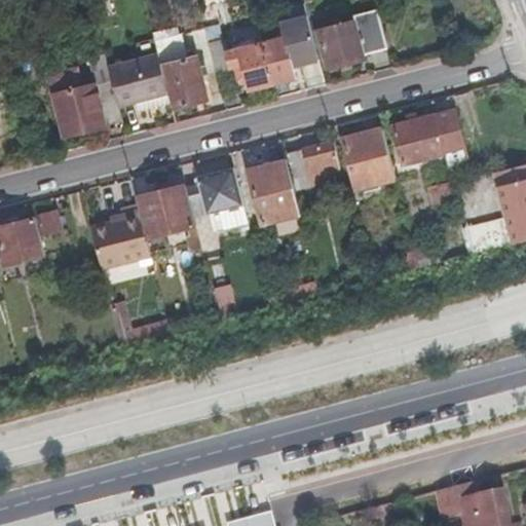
[(283,37),(259,43),(269,82),(293,76),(290,66),(316,59),(302,3),(274,9),(283,37)]
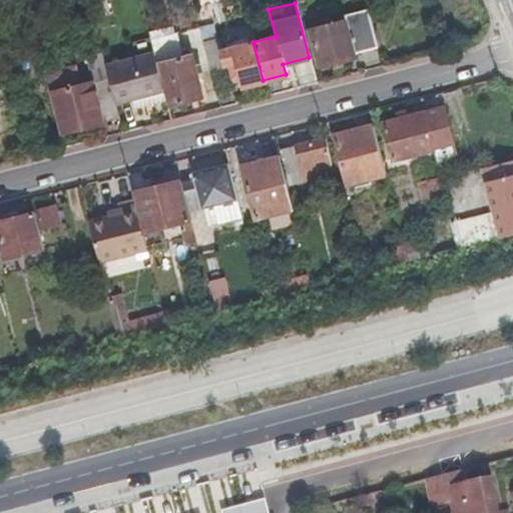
[(341,13),(343,20),(307,29),(317,67),(354,57),(352,52),(375,46),(364,7),(341,13)]
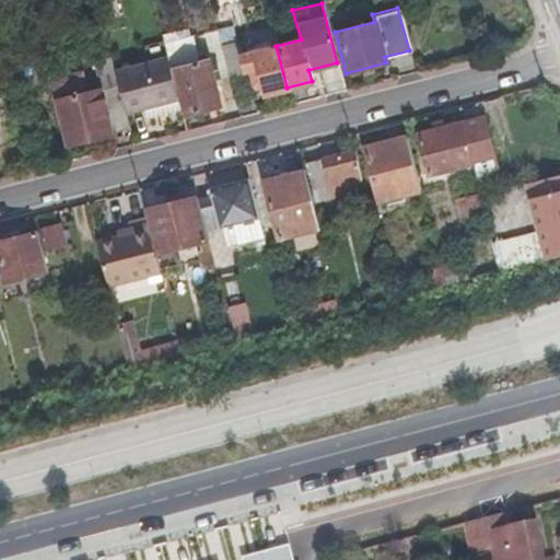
[(216,31),(228,76),(244,72),(243,68),(236,70),(233,57),(242,55),(237,39),(235,39),(232,26),(216,31)]
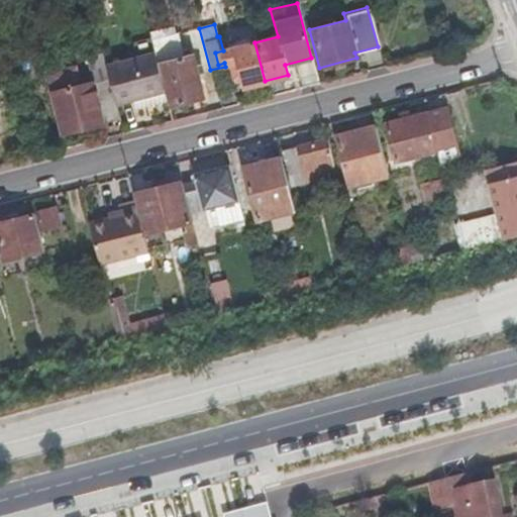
[(158,37),(161,59),(183,55),(180,34),(158,37)]
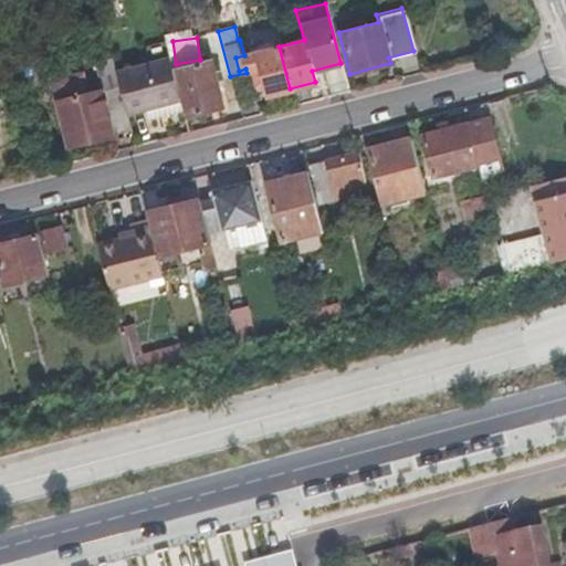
[(279,46),(244,55),(236,58),(239,71),(245,69),(247,73),(249,86),(257,84),(260,96),(290,88),(279,46)]
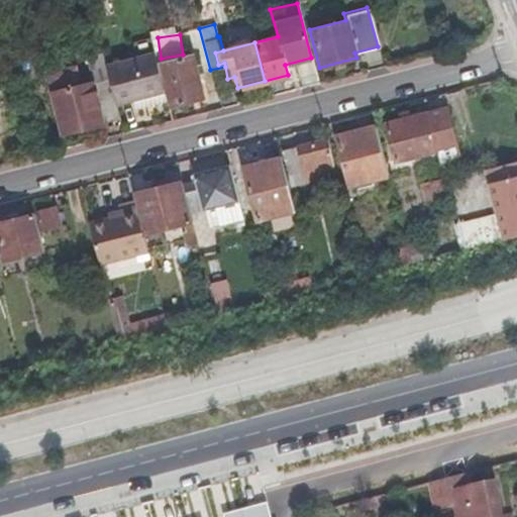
[(49,72),(64,131),(121,117),(117,102),(107,63),(104,50),(88,56),(94,81),(82,84),(77,65),(49,72)]
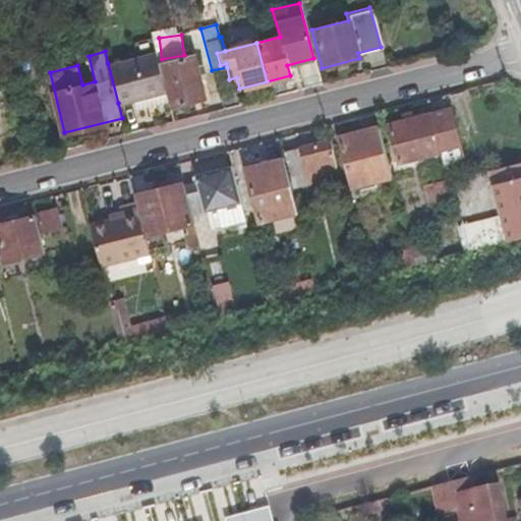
[(158,65),(155,52),(108,63),(118,103),(165,92),(158,65)]
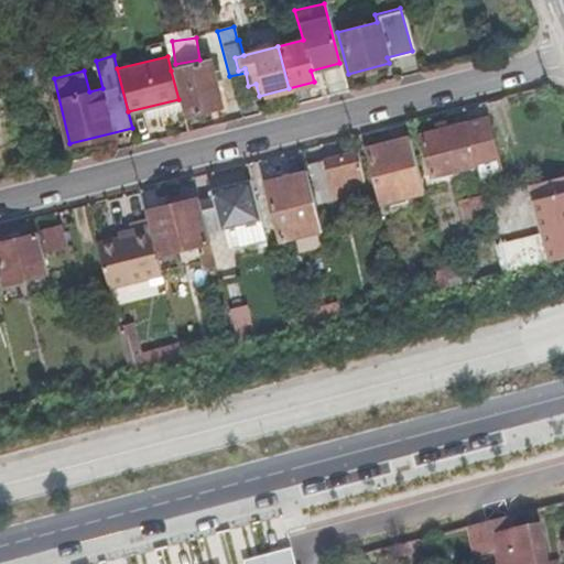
[(213,72),(209,61),(171,71),(179,99),(183,116),(220,107),(214,82),(220,80),(217,71),(213,72)]
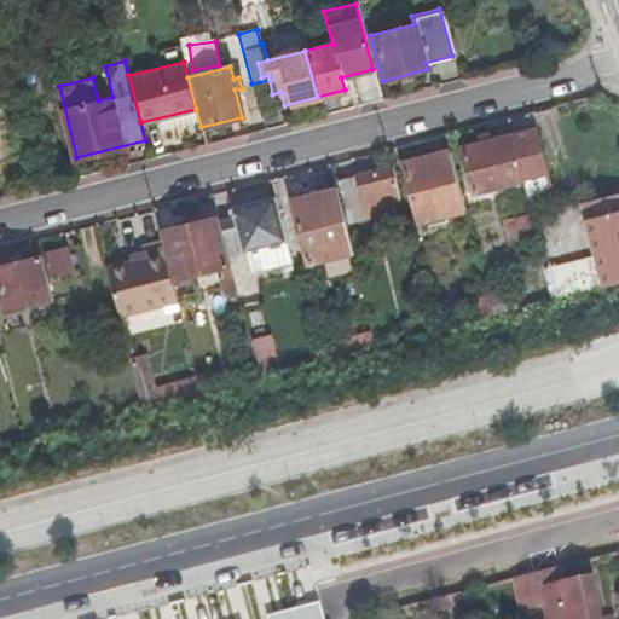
[(551,187),(536,131),(464,149),(476,191),(524,179),(527,194),(551,187)]
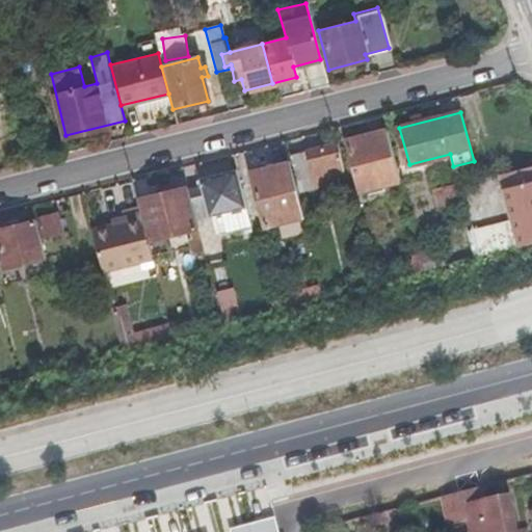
[(401,178),(389,130),(347,140),(360,188),(401,178)]
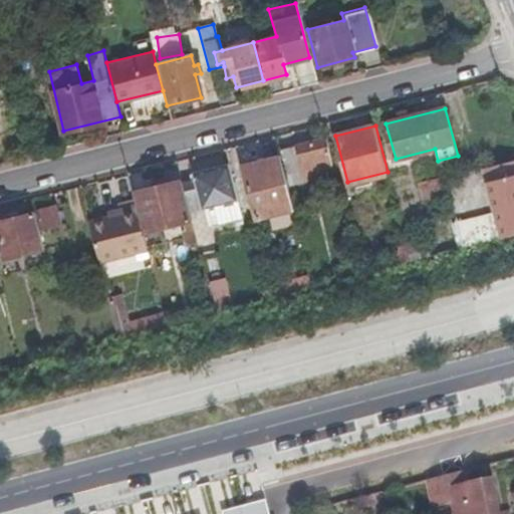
[(336,173),(327,138),(282,149),(291,185),(336,173)]
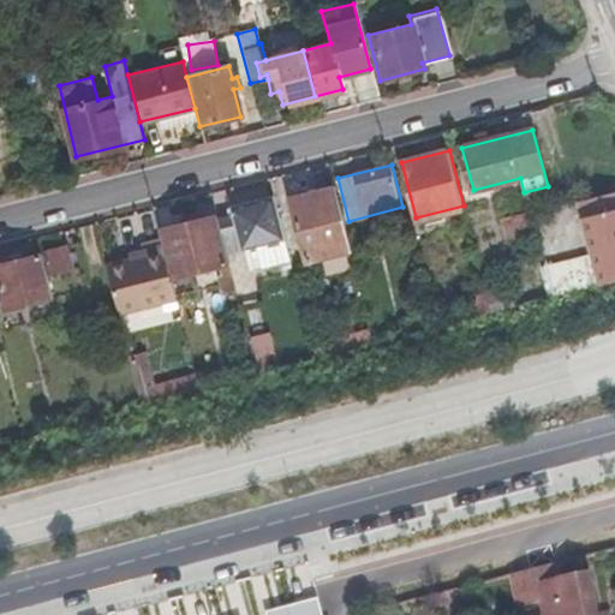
[(351,249),(335,186),(291,197),(308,260),(351,249)]
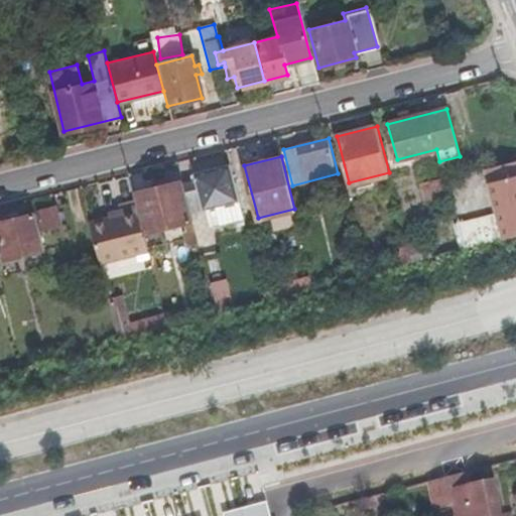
[(515,158),(486,166),(504,236),(515,232),(515,158)]
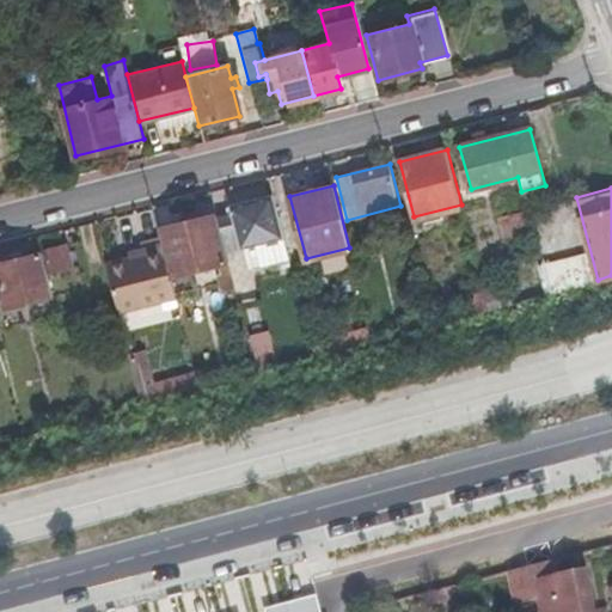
[(286,239),(274,194),(230,206),(236,231),(230,232),(231,239),(238,238),(240,250),(286,239)]
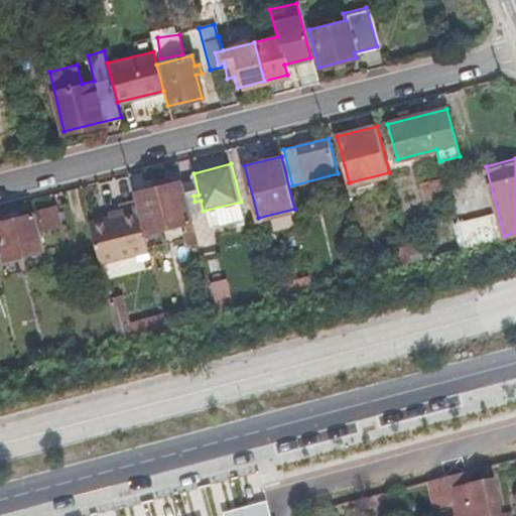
[(446,196),(442,177),(432,180),(436,199),(446,196)]
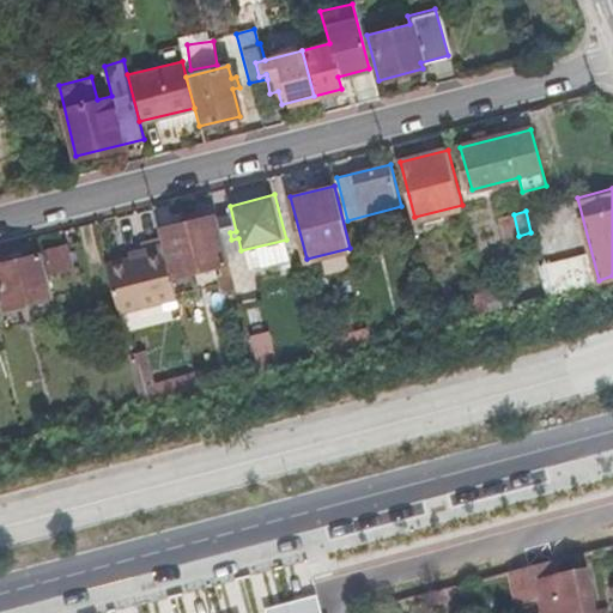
[(237,291),(218,214),(158,229),(163,244),(171,277),(219,263),(224,281),(222,283),(224,295),(237,291)]
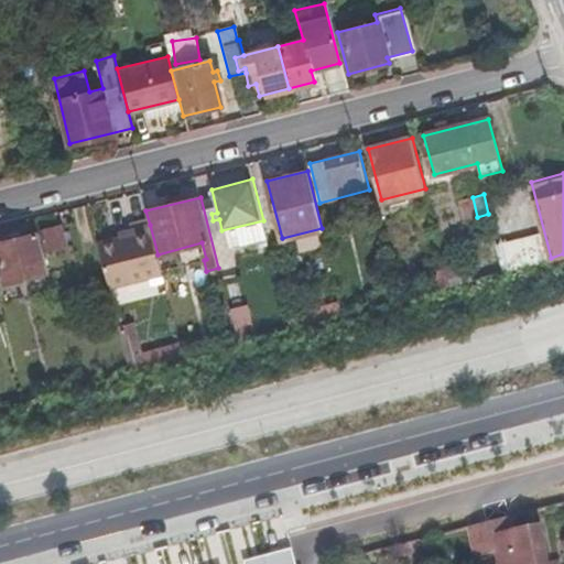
[(99,242),(110,288),(163,274),(158,255),(150,225),(131,229),(132,234),(99,242)]
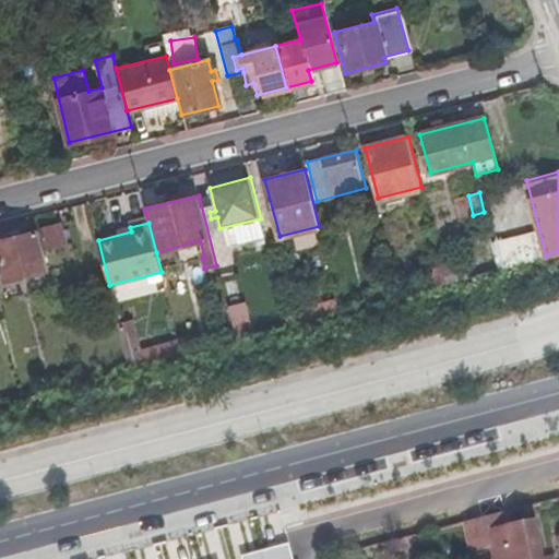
[(43,229),(48,250),(68,245),(63,224),(43,229)]
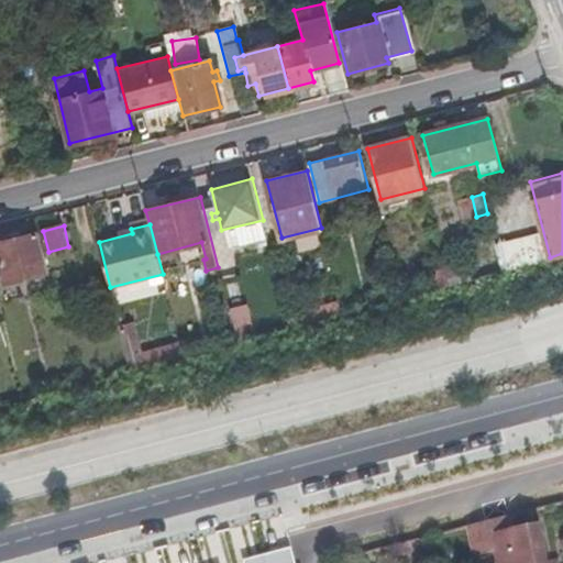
[(273,257),(265,229),(251,232),(258,262),(273,257)]
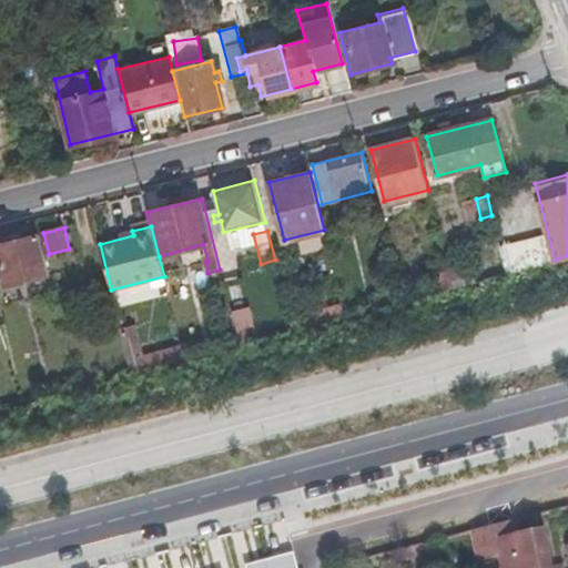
[(50,274),(40,234),(0,243),(0,266),(4,285),(50,274)]
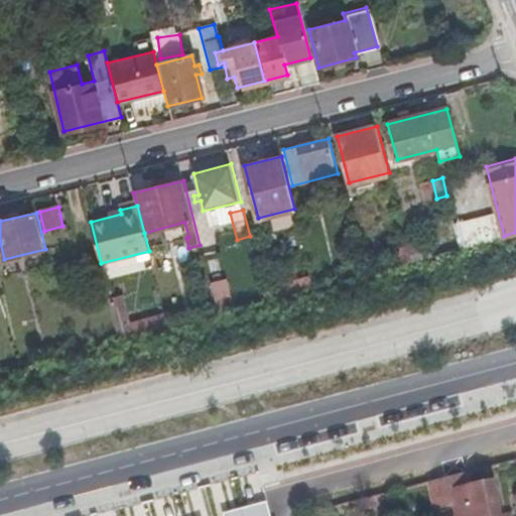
[(460,247),(481,242),(478,230),(474,216),(454,221),(460,247)]
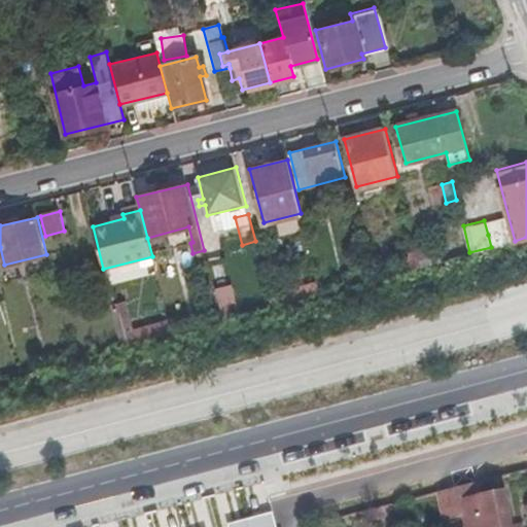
[(507,242),(504,231),(488,235),(491,247),(507,242)]
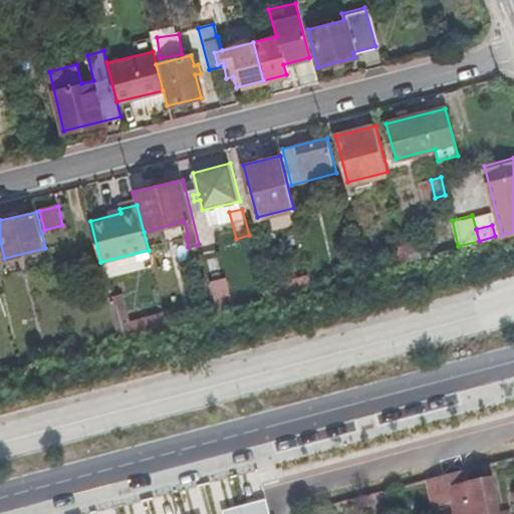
[(62,244),(59,232),(45,235),(48,247),(62,244)]
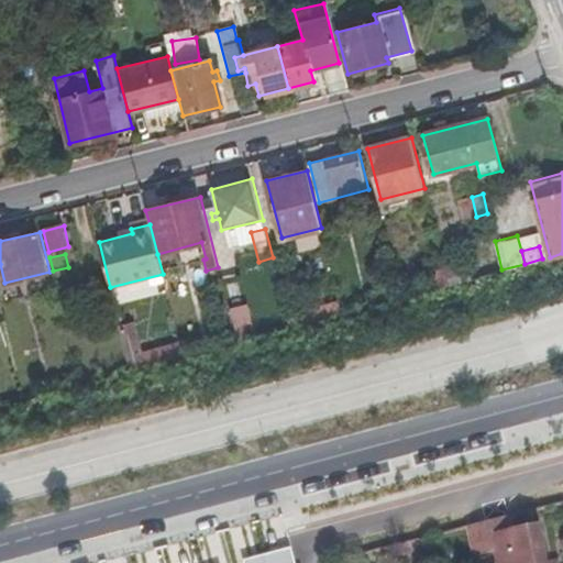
[(250,302),(231,308),(240,341),(258,335),(250,302)]
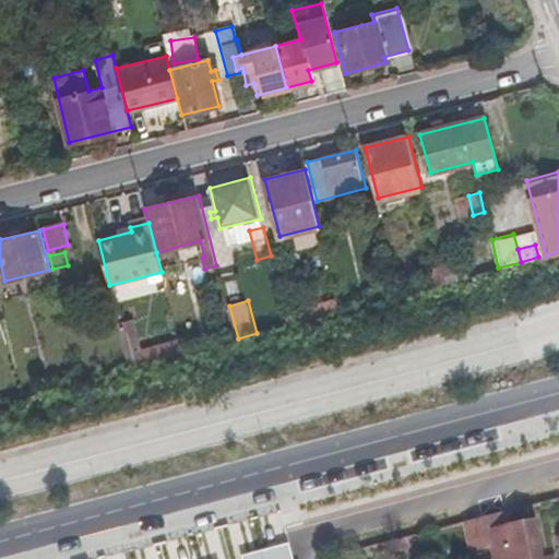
[(146,364),(182,354),(178,339),(142,348),(146,364)]
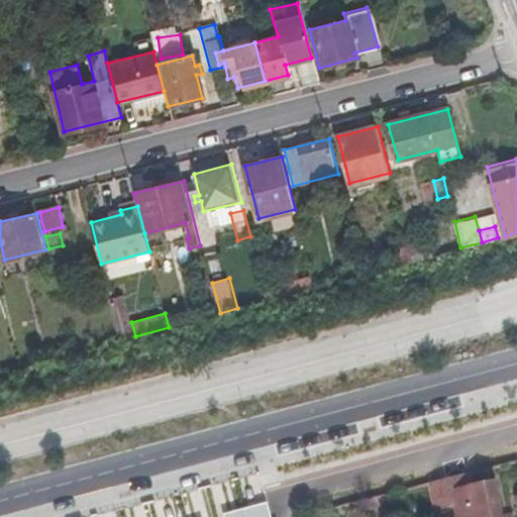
[(425,485),(430,510),(451,505),(449,496),(446,480),(425,485)]
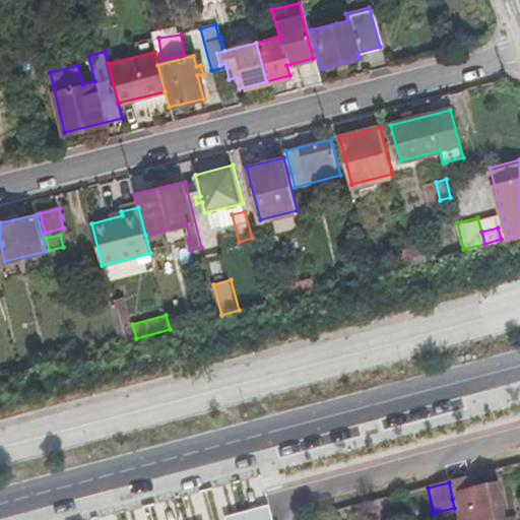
[(452,499),(454,508),(457,519),(503,519),(496,488),(452,499)]
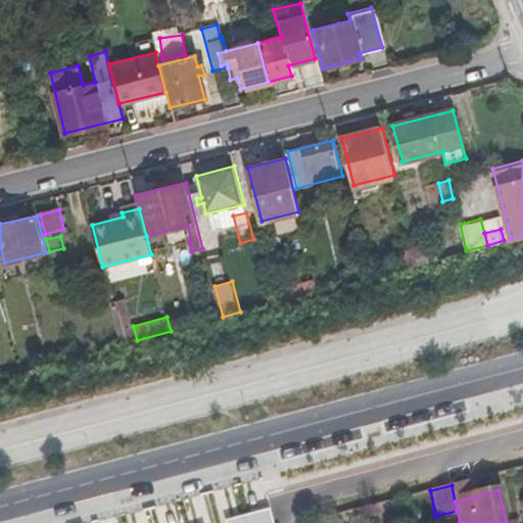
[(273,522),(270,509),(242,516),(244,522),(273,522)]
